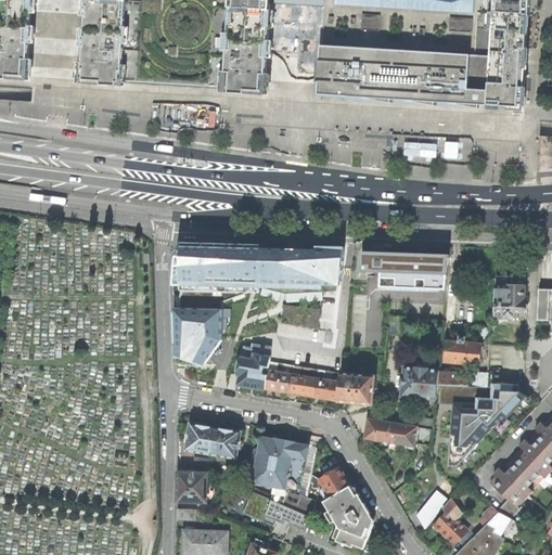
[(0,75),(25,77),(27,39),(27,31),(29,0),(0,0),(0,75)]
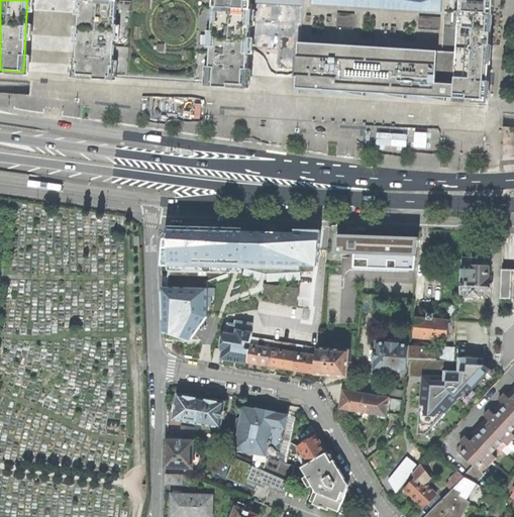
[(76,44),(74,75),(106,77),(111,77),(208,83),(244,85),(246,44),(248,9),(248,0),(78,0),(76,38),(76,44)]
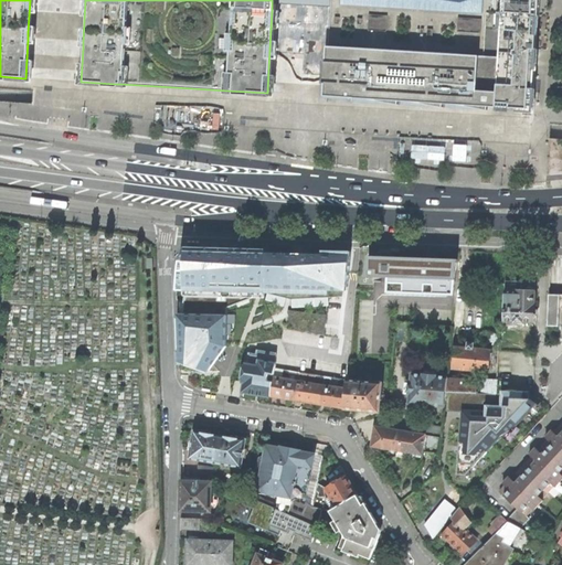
[(518,108),(530,109),(531,86),(531,81),(534,38),(536,18),(537,3),(536,0),(330,0),(330,2),(329,2),(324,71),(322,80),(322,96),(372,99),(415,102),(435,103),(441,104),(453,104),(460,105),(476,106),(496,107),(518,108)]
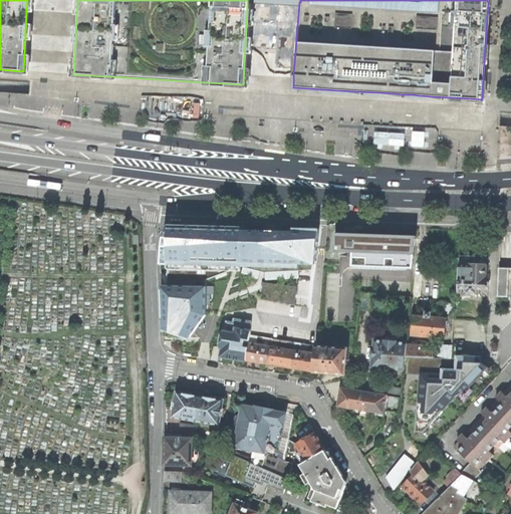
[(237,268),(317,268),(317,227),(169,227),(162,239),(162,261),(237,261),(237,268)]
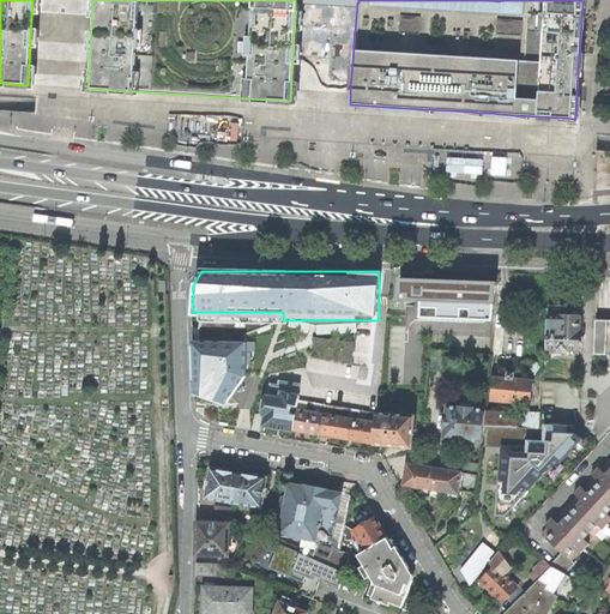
[(414,278),(398,278),(397,299),(417,300),(417,320),(491,323),(493,282),(414,278)]
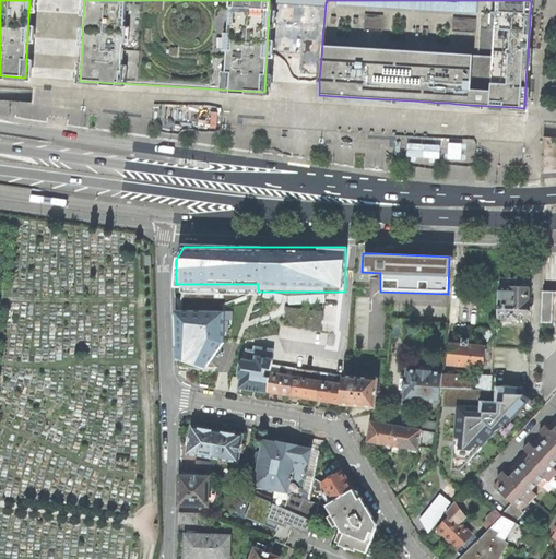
[(515,317),(525,317),(525,308),(530,308),(530,298),(525,298),(525,288),(511,287),(511,280),(504,280),(497,280),(496,316),(508,316),(508,318),(515,318),(515,317)]
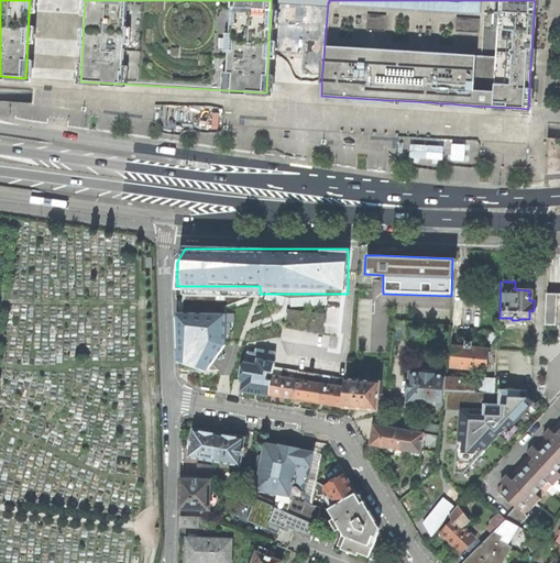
[(260,286),(177,286),(177,317),(209,316),(243,297),(260,297),(260,294),(260,286)]
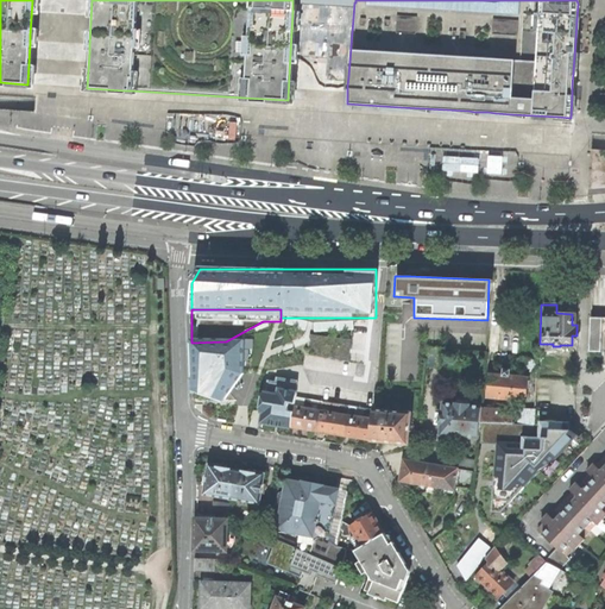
[(193,403),(244,403),(243,341),(226,341),(191,343),(193,403)]
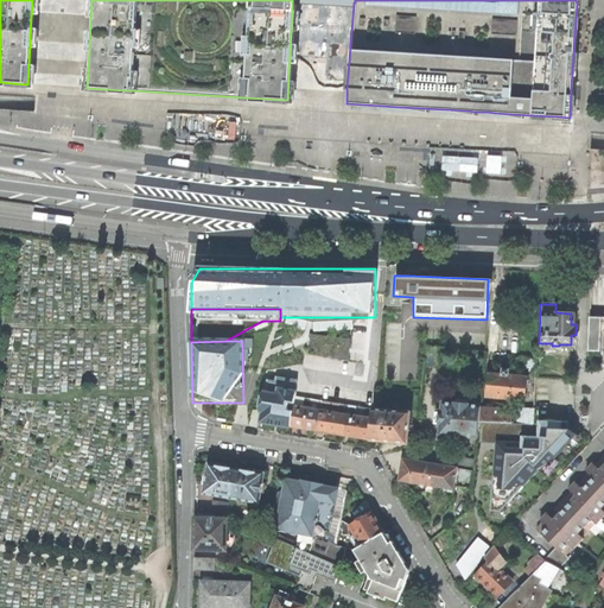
[(437,366),(438,348),(427,347),(426,365),(437,366)]
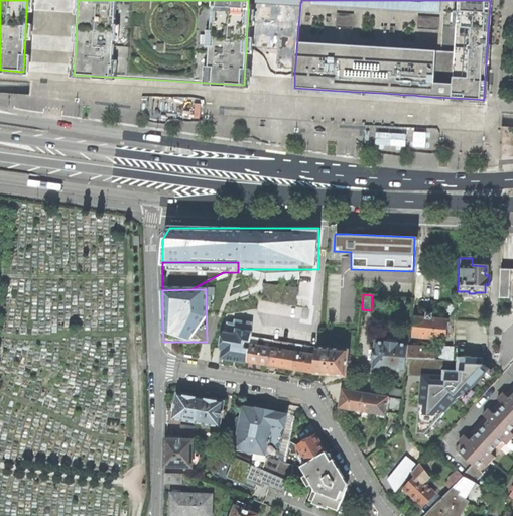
[(442,336),(445,337),(446,321),(443,321),(443,319),(429,318),(430,312),(427,312),(424,312),(424,317),(413,316),(412,335),(442,338),(442,336)]
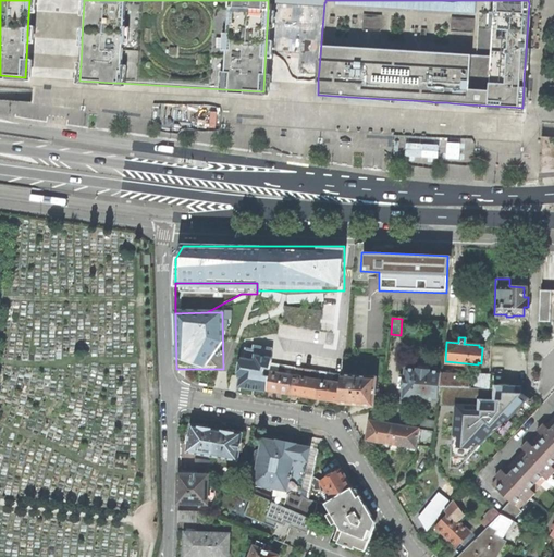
[(250,387),(265,390),(268,371),(269,362),(270,359),(265,358),(266,347),(253,345),(251,348),(244,348),(243,359),(242,358),(238,375),(241,375),(238,386),(250,387)]
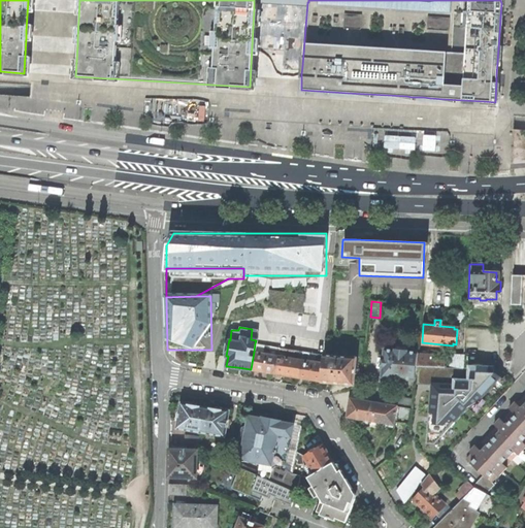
[(323,355),(324,338),(252,329),(251,339),(256,340),(255,343),(263,344),(269,345),(279,348),(301,351),(323,355)]
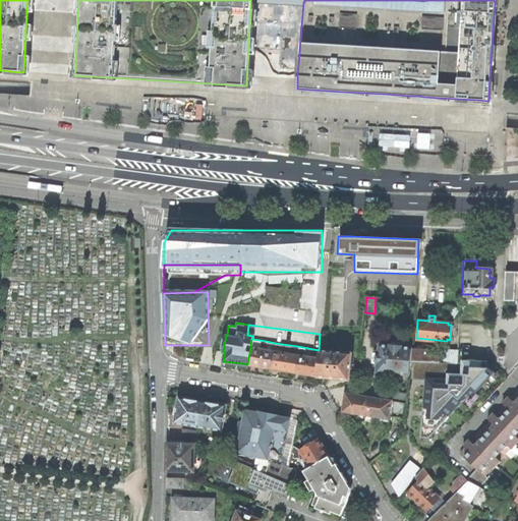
[(260,366),(271,368),(275,343),(266,341),(265,349),(259,348),(260,340),(251,339),(250,347),(247,364),(260,366)]
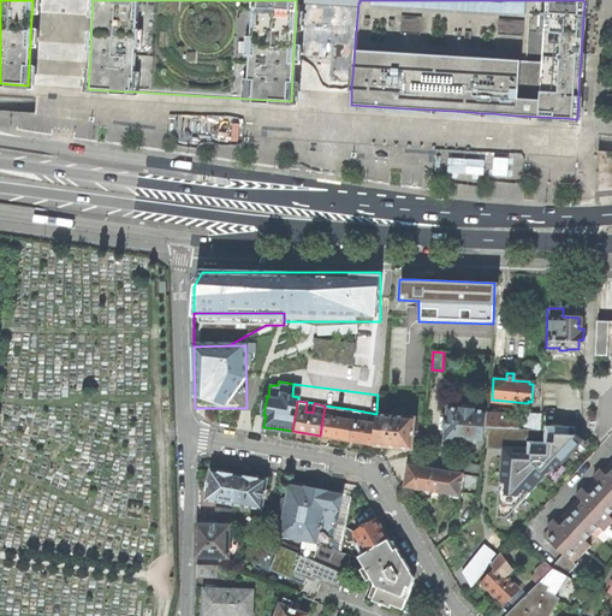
[(464,442),(482,443),(483,426),(485,413),(485,410),(473,409),(473,407),(470,404),(462,403),(458,406),(458,408),(446,407),(445,418),(439,418),(438,428),(444,428),(443,439),(449,440),(449,448),(455,448),(455,440),(464,442)]
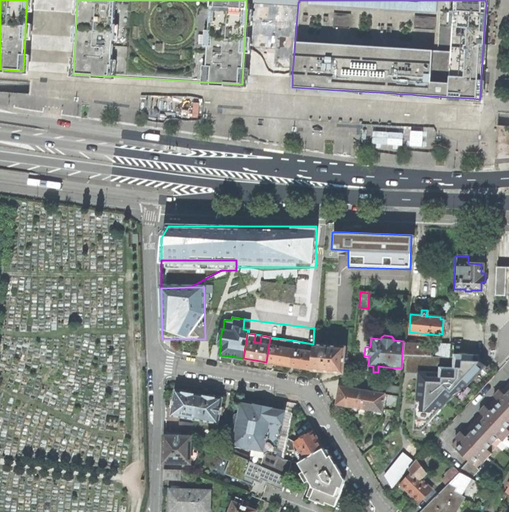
[(277,364),(288,366),(292,340),(270,337),(266,362),(277,364)]
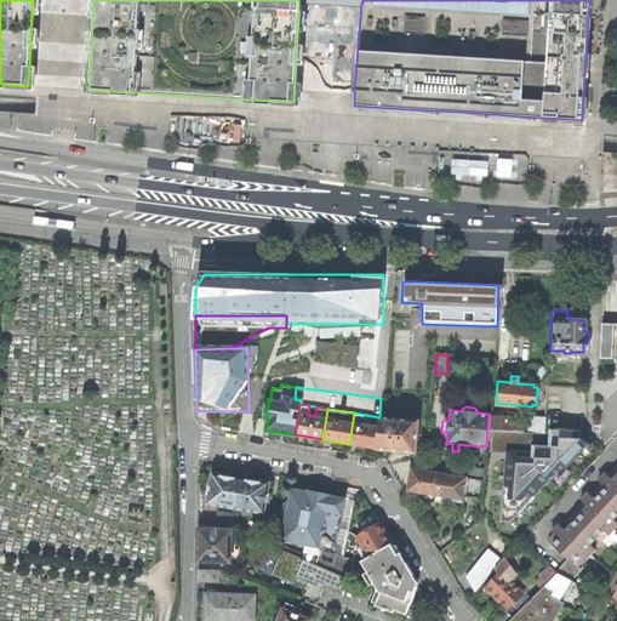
[(377,448),(380,417),(354,412),(349,444),(360,445),(377,448)]
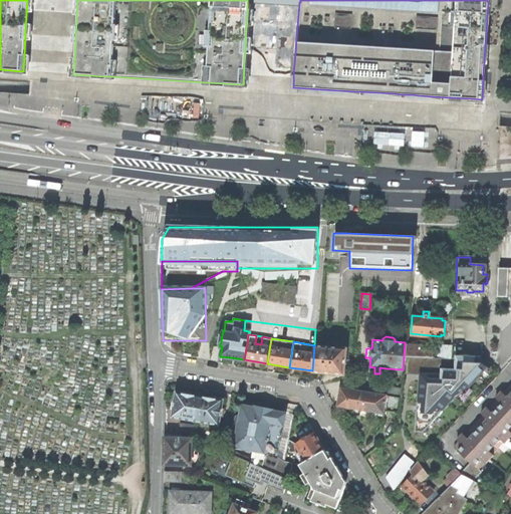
[(416,344),(405,344),(404,355),(431,356),(431,345),(419,345),(419,341),(416,341),(416,344)]
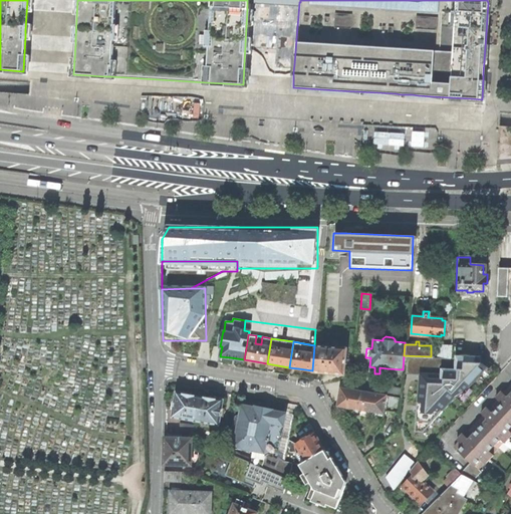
[(449,344),(438,343),(437,356),(449,357),(449,344)]
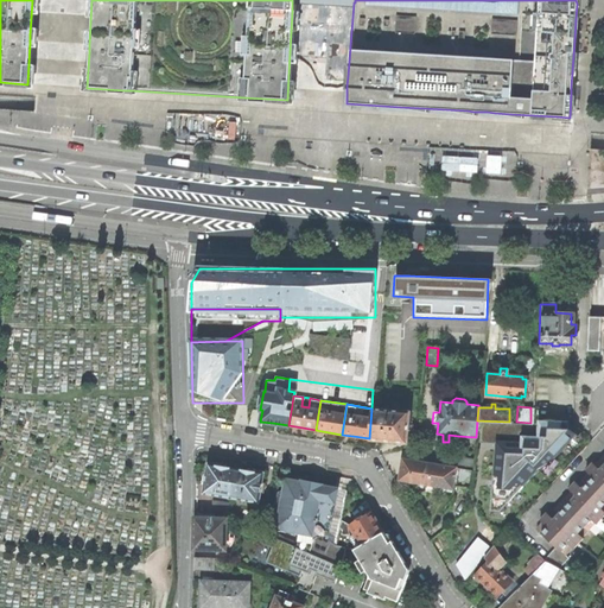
[(408,412),(372,409),(369,438),(380,439),(380,441),(387,442),(394,442),(394,441),(405,442),(408,412)]
